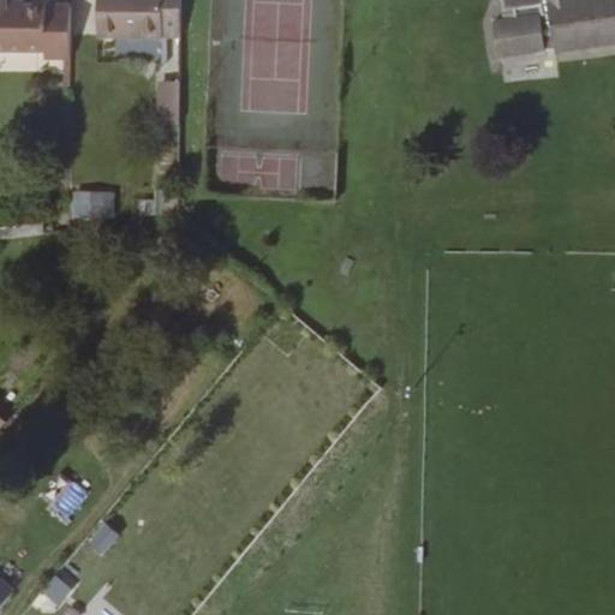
[(0,0),(0,29),(49,33),(48,39),(70,40),(71,0),(0,0)]
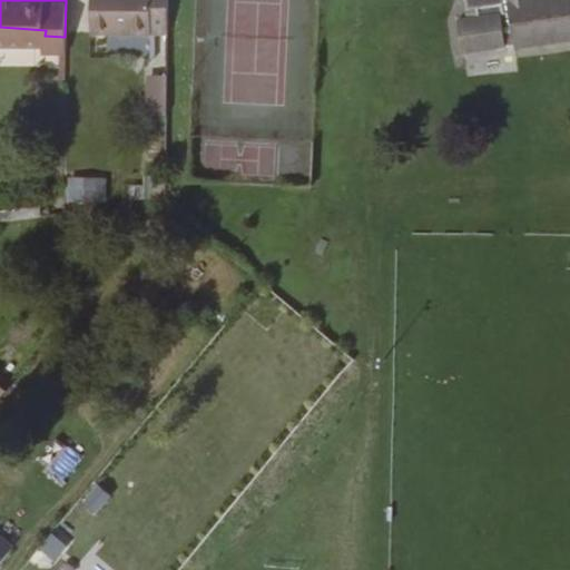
[(88,0),(87,16),(166,20),(166,0),(88,0)]
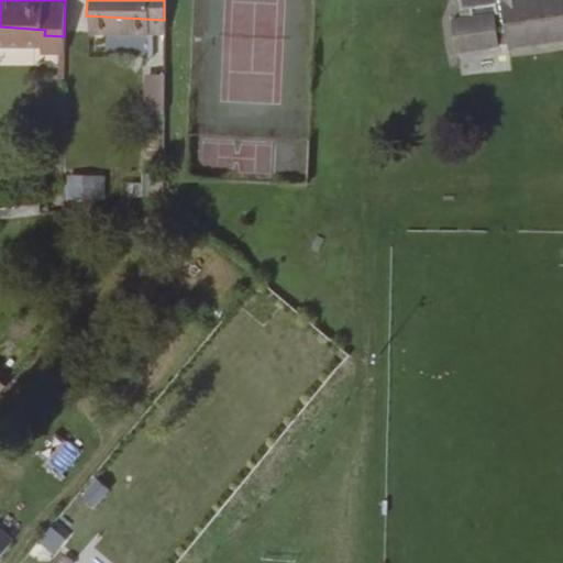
[(562,0),(459,0),(460,0),(470,0),(472,12),(450,13),(453,46),(507,41),(507,45),(562,40),(562,0)]
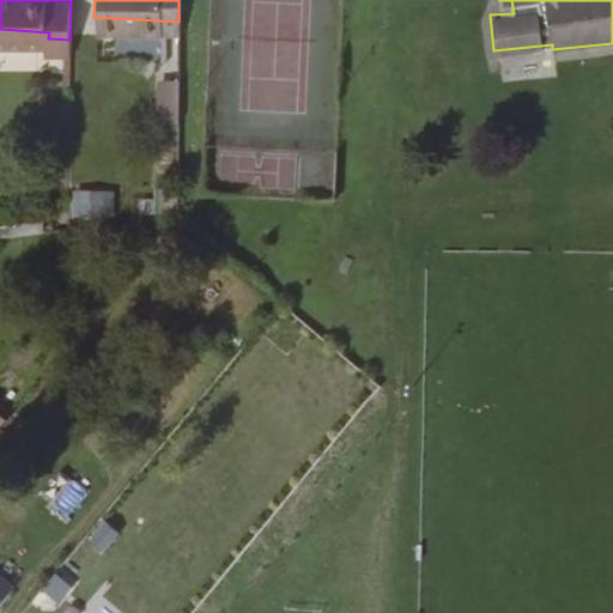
[(156,125),(178,125),(180,82),(157,80),(156,125)]
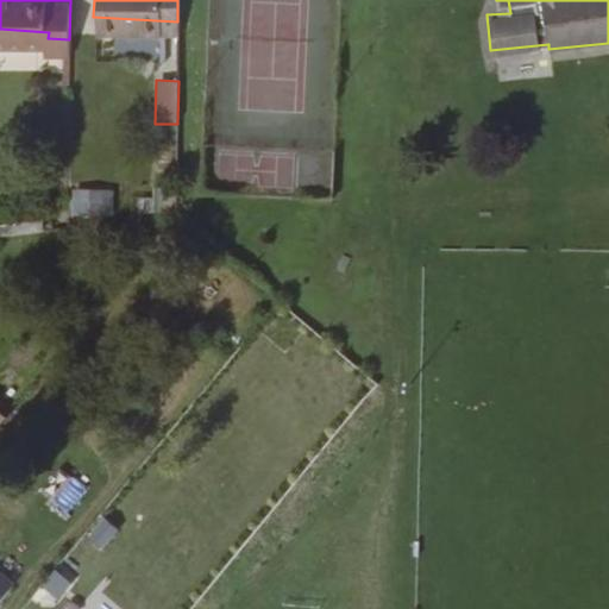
[(114,189),(73,188),(71,215),(114,217),(114,189)]
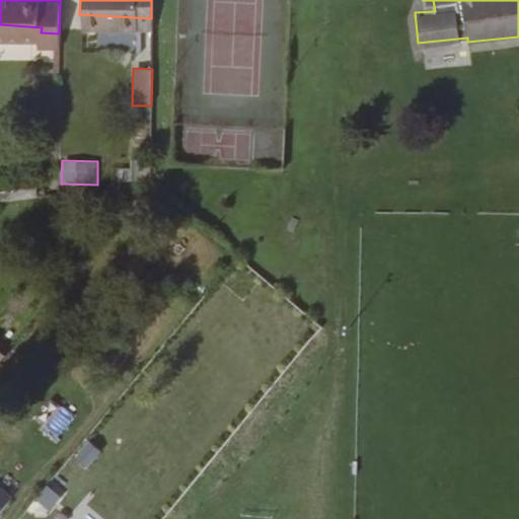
[(150,178),(148,162),(118,166),(120,181),(150,178)]
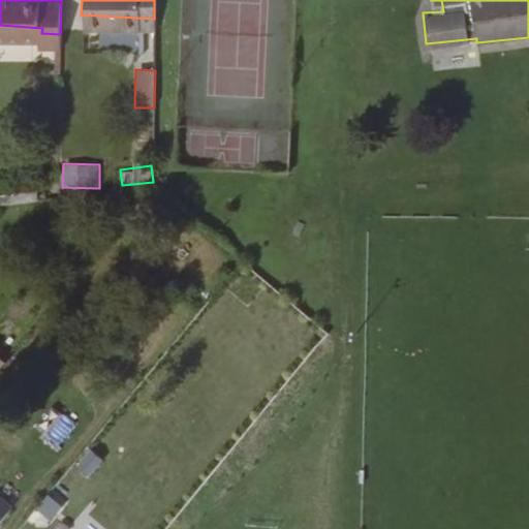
[(65,528),(105,528),(83,509),(65,528)]
